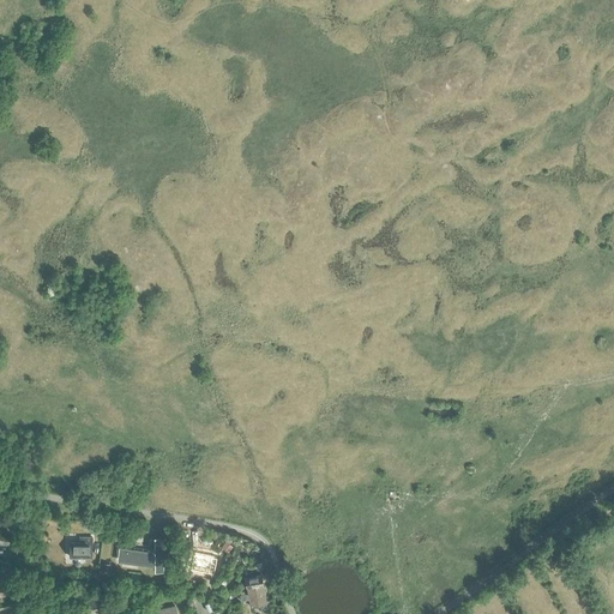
[(70,558),(92,558),(92,536),(79,536),(79,541),(70,541),(70,558)]
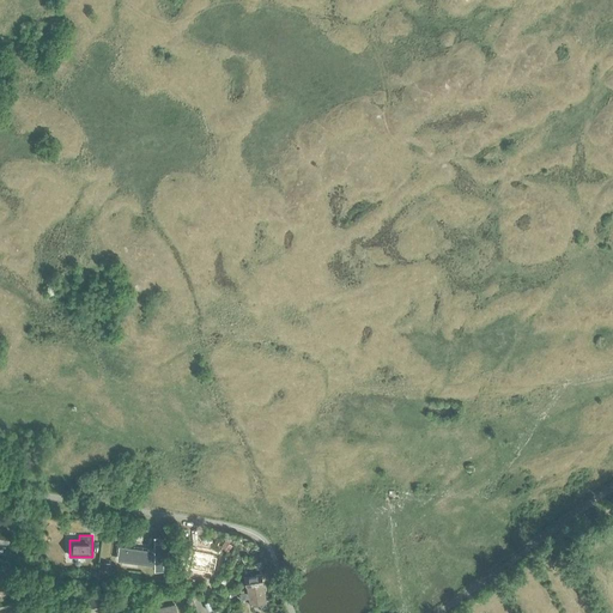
[(155,553),(121,548),(120,559),(155,564),(155,571),(164,571),(163,536),(155,536),(155,553)]
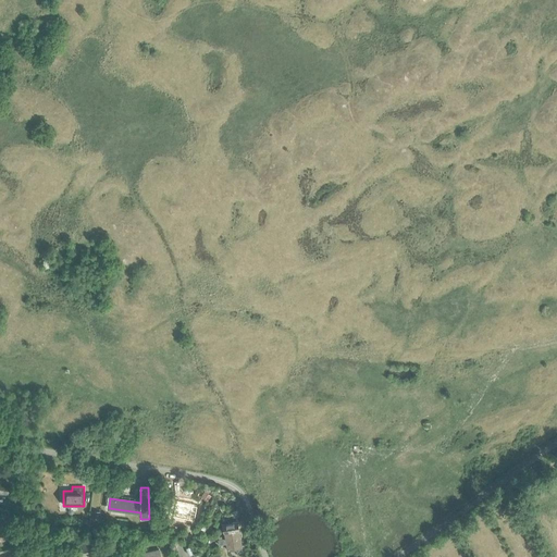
[(205,491),(200,496),(207,500),(211,494),(205,491)]
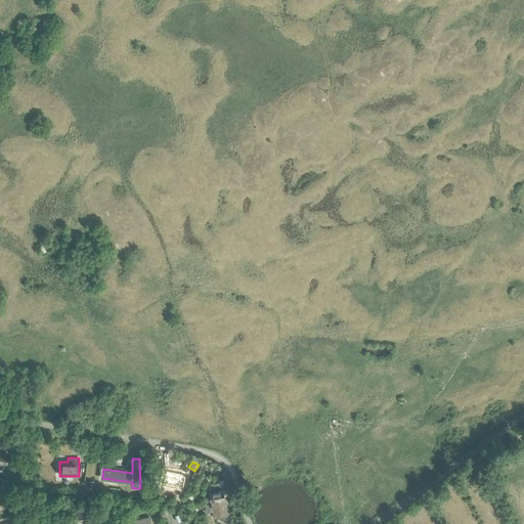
[(165,485),(184,489),(187,475),(167,472),(165,485)]
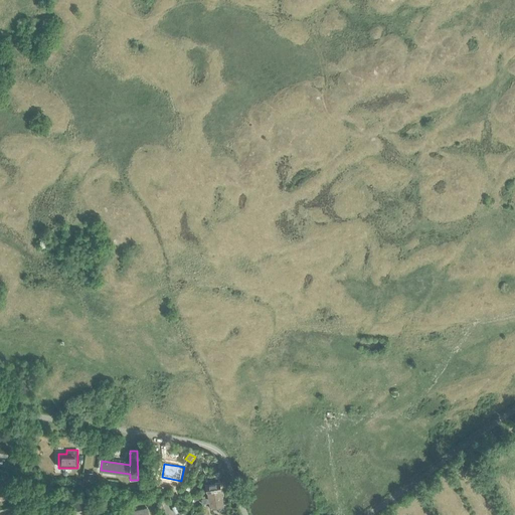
[(0,494),(9,493),(8,483),(7,477),(0,478),(0,494)]
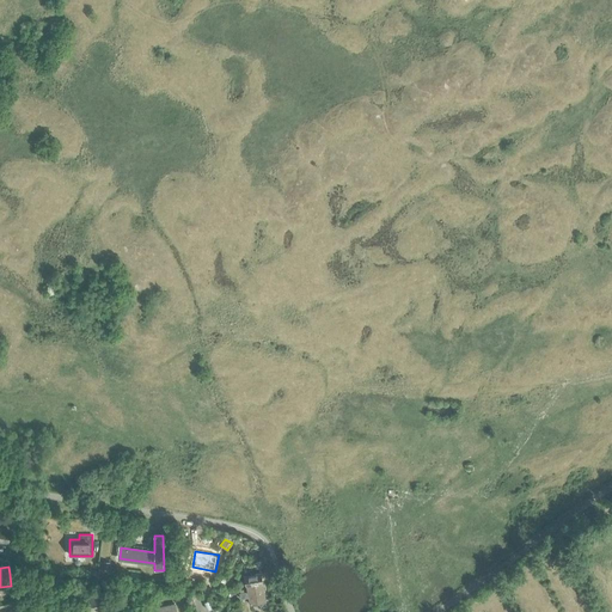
[(239,592),(240,599),(249,597),(251,604),(265,601),(262,582),(261,573),(250,575),(244,576),(245,580),(245,585),(246,585),(248,591),(239,592)]
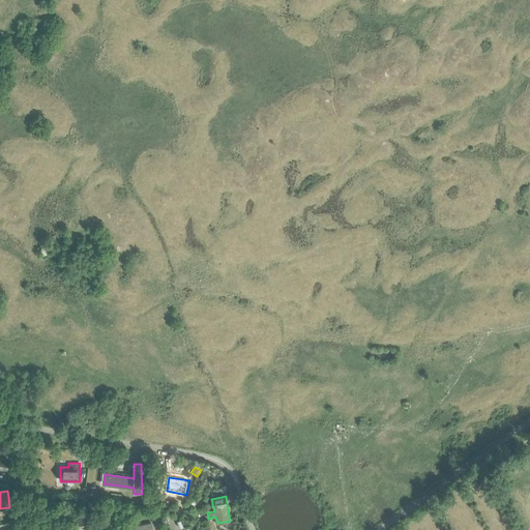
[(77,518),(79,529),(90,527),(90,529),(91,529),(95,529),(92,514),(77,518)]
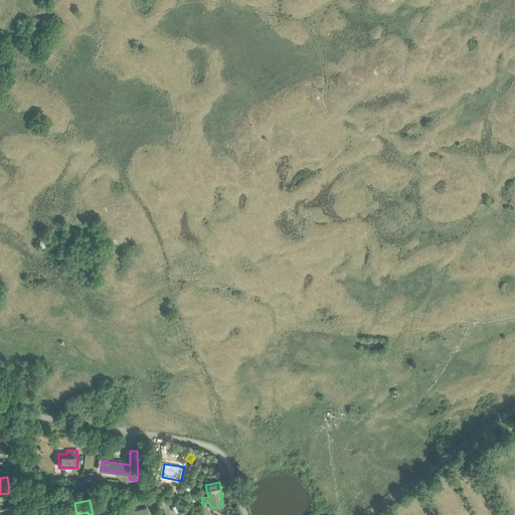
All buildings are outlined.
